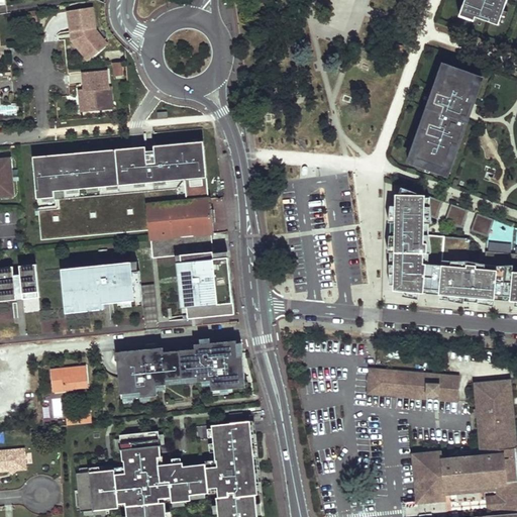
[(464,0),(460,12),(498,26),(507,0),(464,0)]
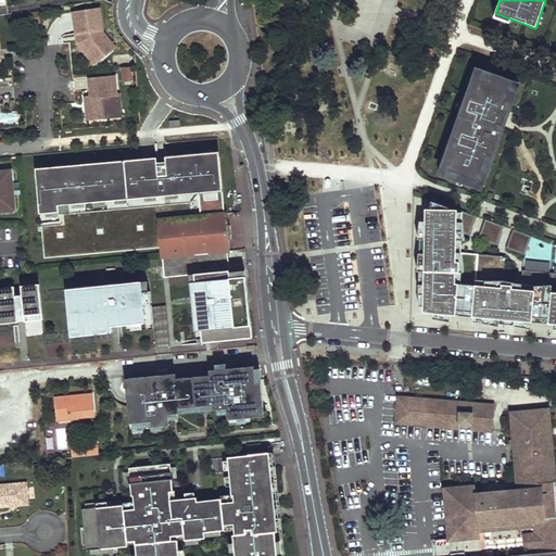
[(103,33),(99,9),(73,13),(76,34),(80,34),(81,40),(99,62),(115,48),(103,33)]
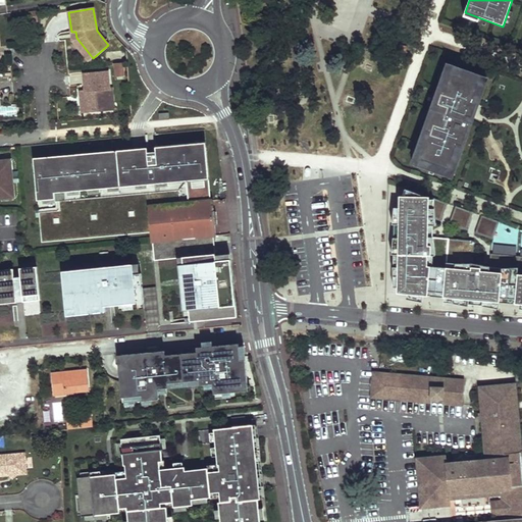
[(76,38),(75,32),(71,32),(72,41),(89,61),(93,58),(76,38)]
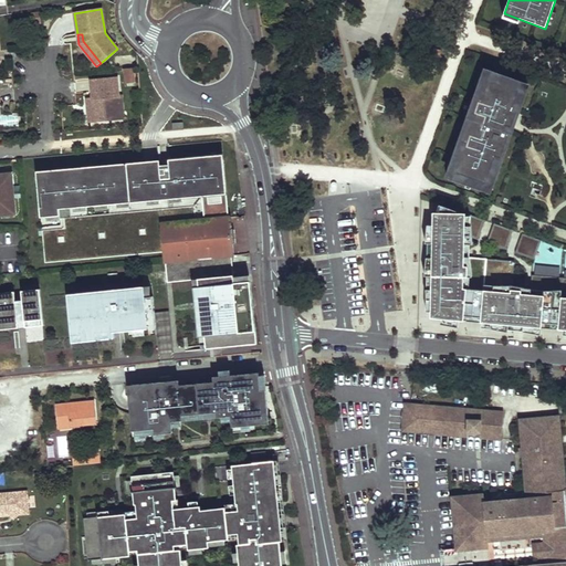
[(123,82),(133,82),(133,67),(124,67),(123,82)]
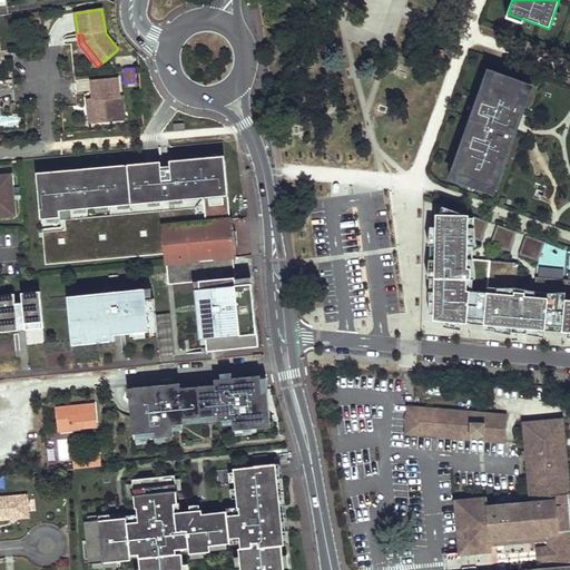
[(531,85),(490,70),(484,87),(490,88),(485,100),(480,99),(474,114),(480,116),(478,121),(472,119),(464,143),(470,144),(467,153),(461,150),(455,167),(461,169),(457,182),(487,193),(492,180),(497,182),(503,165),(498,163),(500,157),(504,159),(513,135),(521,112),(517,110),(520,99),(526,101),(531,85)]
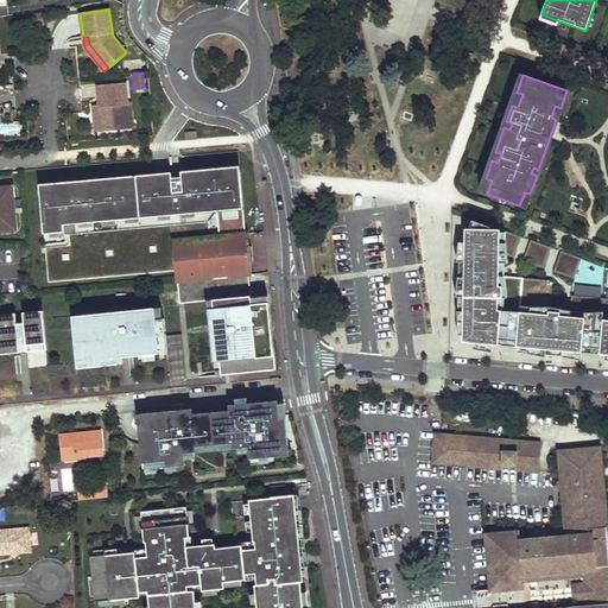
[(126,83),(97,86),(100,106),(94,106),(94,113),(97,113),(100,114),(101,118),(94,119),(95,131),(121,128),(120,116),(124,116),(122,105),(128,103),(126,83)]
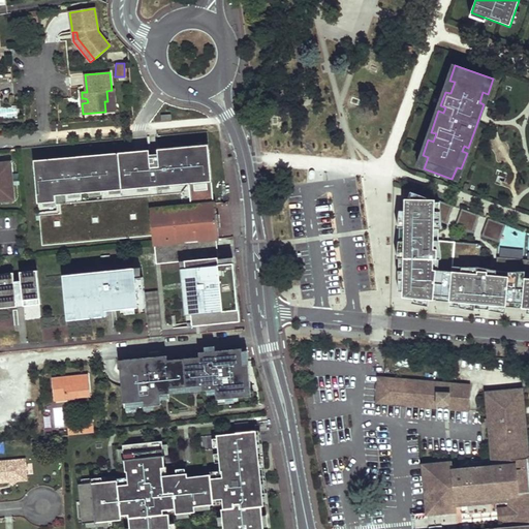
[(449,81),(447,80),(443,91),(445,92),(450,93),(455,82),(449,81)]
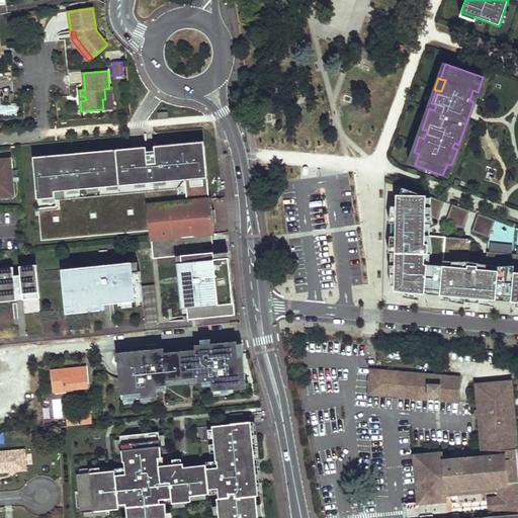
[(113,108),(111,87),(109,88),(104,89),(105,99),(102,99),(103,109),(113,108)]
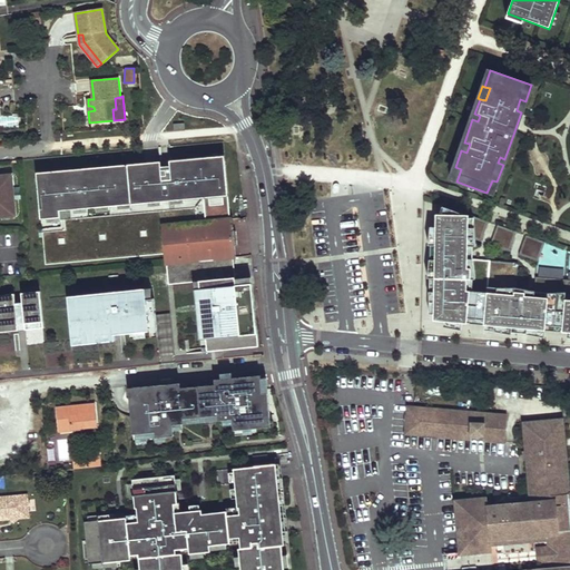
[(513,135),(516,135),(528,102),(526,101),(520,99),(517,110),(521,112),(513,135)]
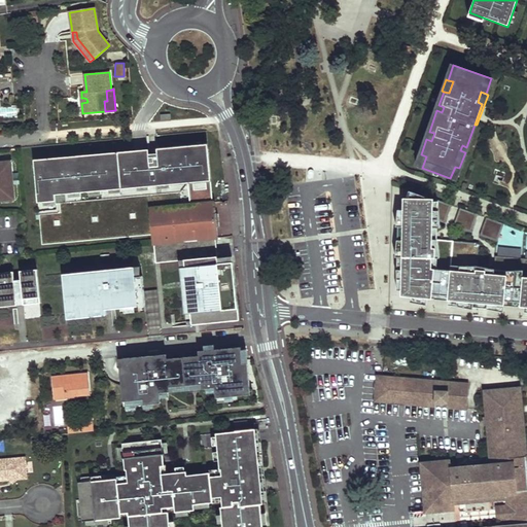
[(429,132),(427,131),(425,138),(426,139),(431,141),(434,133),(429,132)]
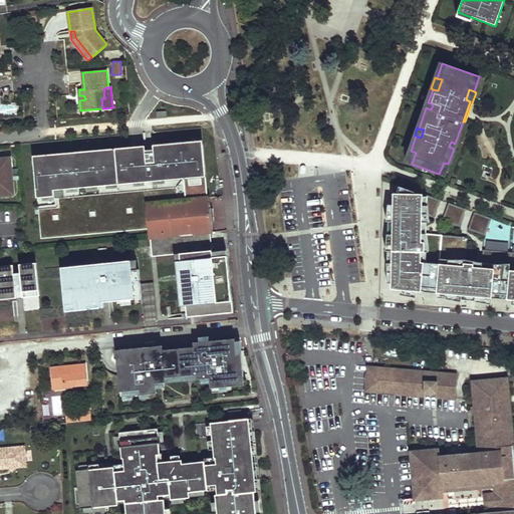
[(33,156),(37,198),(54,196),(54,198),(64,197),(63,189),(184,178),(185,198),(207,196),(202,141),(33,156)]
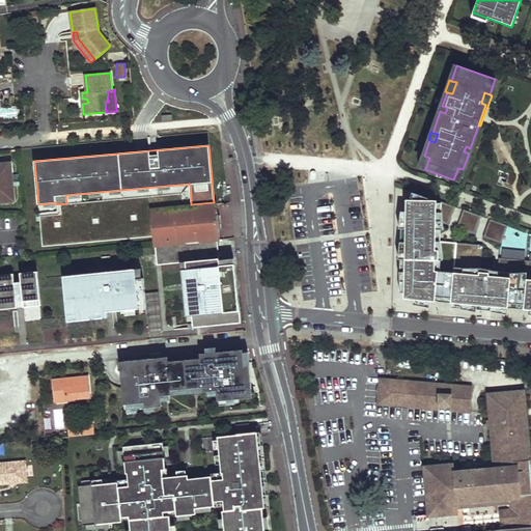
[(423,156),(419,167),(425,169),(429,158),(424,156),(423,156)]
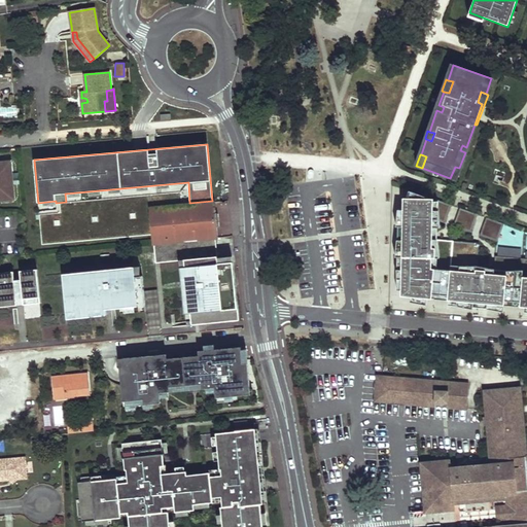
[(10,162),(0,163),(0,200),(14,199),(10,162)]
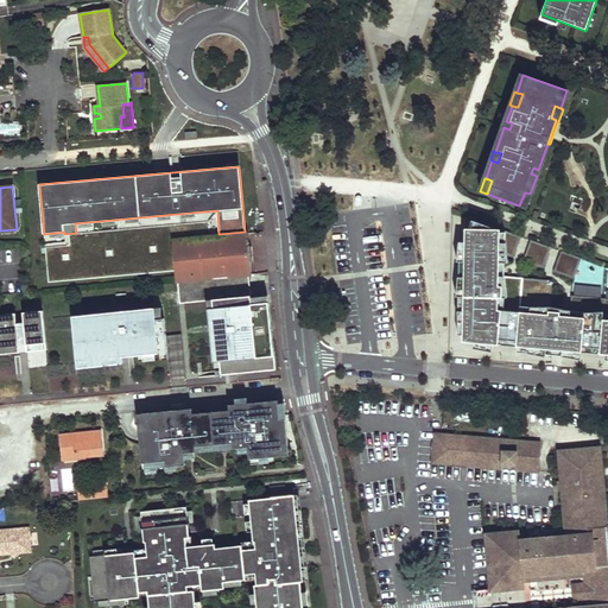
[(519,206),(526,208),(531,195),(530,194),(525,192),(519,206)]
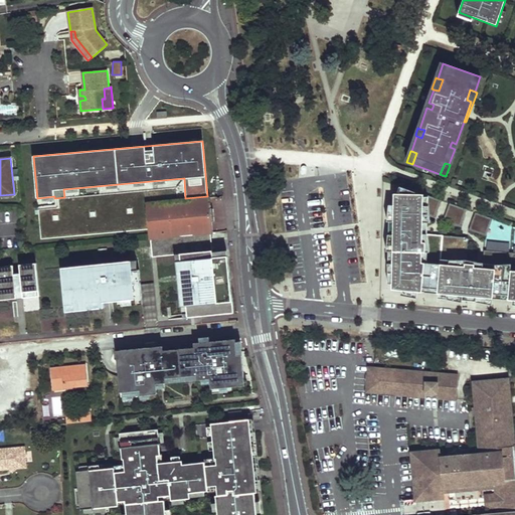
[(423,193),(394,194),(393,290),(423,293),(424,288),(440,289),(439,294),(494,299),(495,294),(510,296),(510,300),(514,300),(514,252),(484,249),(482,263),(466,260),(468,237),(426,233),(422,233),(425,221),(430,222),(431,215),(437,218),(441,200),(423,193)]
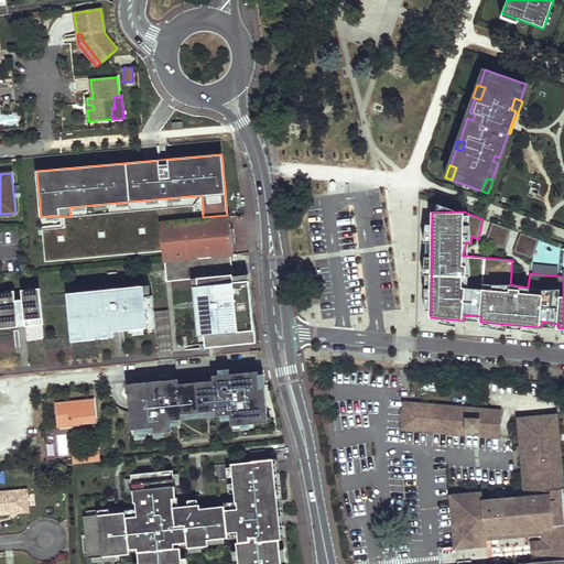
[(230,217),(161,223),(165,262),(232,256),(235,255),(230,217)]
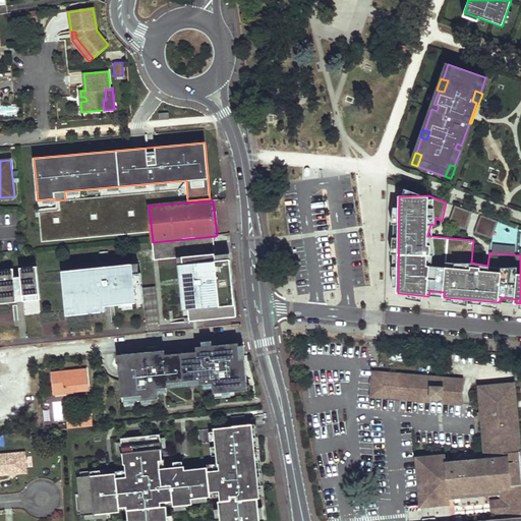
[(455,206),(448,223),(466,229),(472,212),(455,206)]
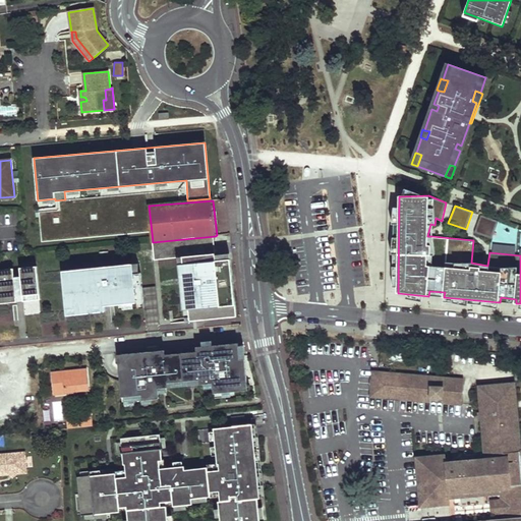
[(499,221),(480,215),(474,232),(491,239),(499,221)]
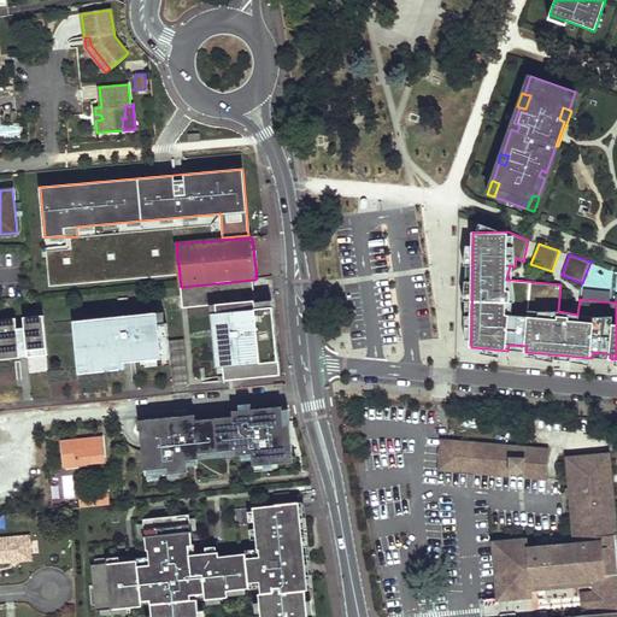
[(254,280),(181,287),(183,307),(218,305),(225,381),(236,380),(236,378),(262,376),(262,377),(281,375),(274,300),(257,303),(254,280)]
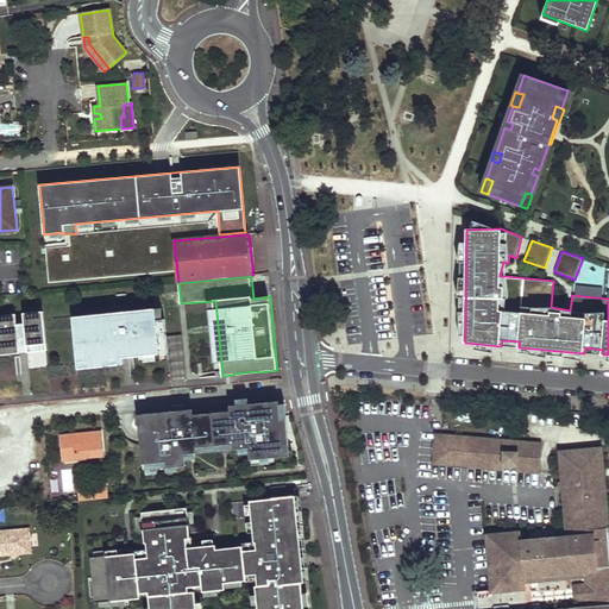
[(42,312),(23,313),(25,346),(45,344),(42,312)]
